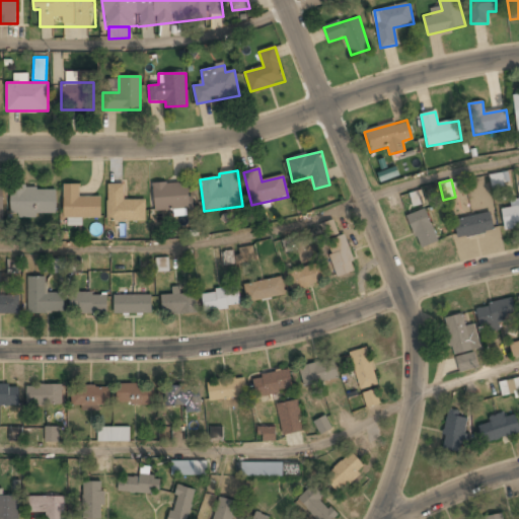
[(193,209),(193,182),(154,184),(155,211),(193,209)]
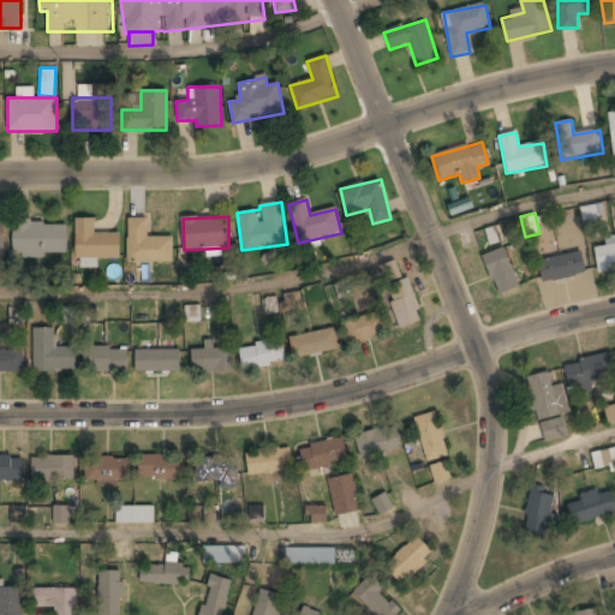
[(147,218),(127,218),(127,262),(173,262),(172,238),(147,238),(147,218)]
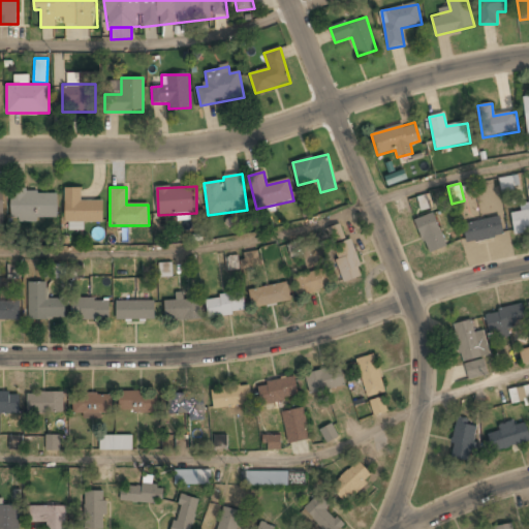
[(103,200),(81,200),(81,188),(64,188),(65,223),(103,222),(103,200)]
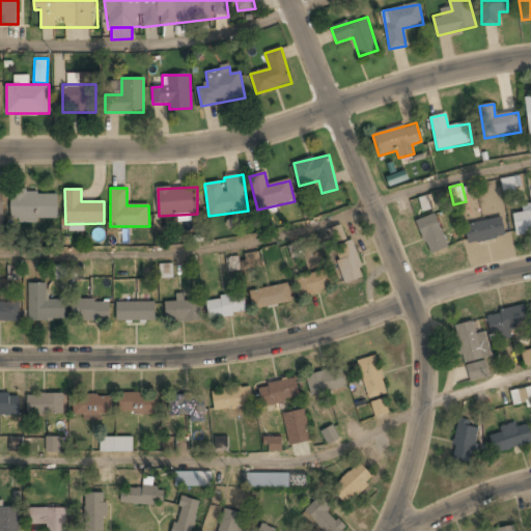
[(57,192),(11,192),(11,221),(57,221),(57,192)]
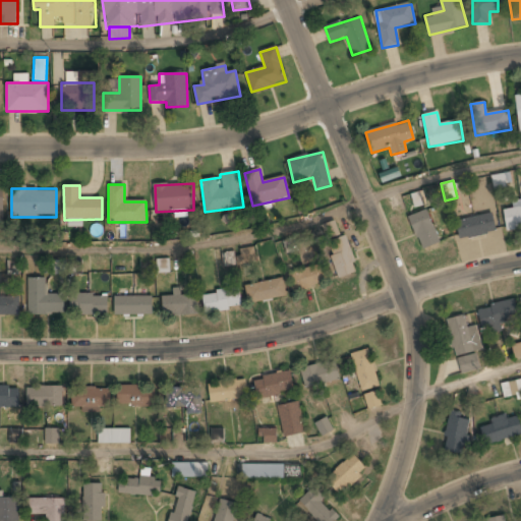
[(417,206),(423,204),(421,196),(415,198),(417,206)]
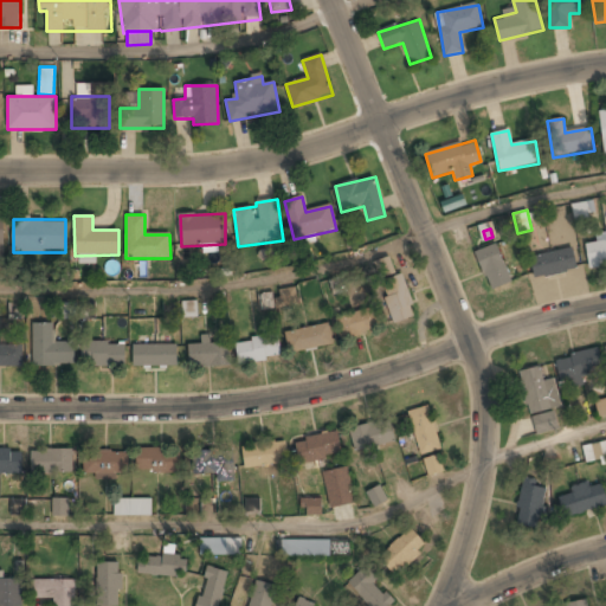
[(605,242),(586,245),(590,271),(605,268),(605,230),(605,231),(605,242)]
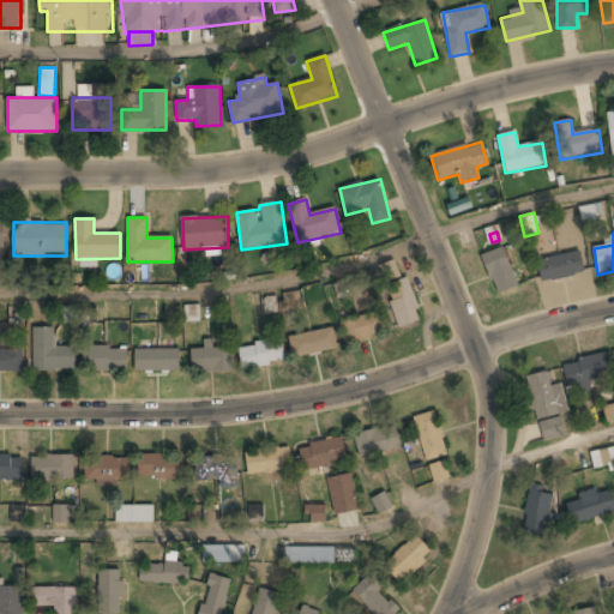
[(482,256),(495,294),(517,288),(505,248),(482,256)]
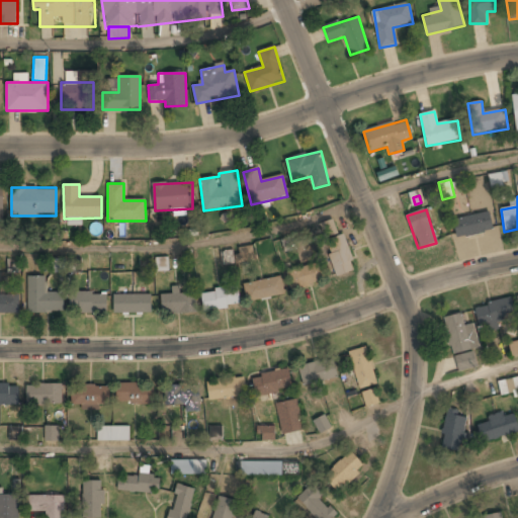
[(493,231),(489,212),(453,221),(457,240),(493,231)]
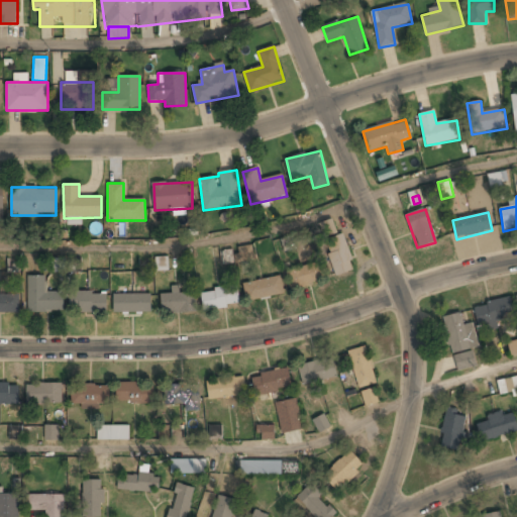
[(333,234),(334,223),(324,222),(323,233),(333,234)]
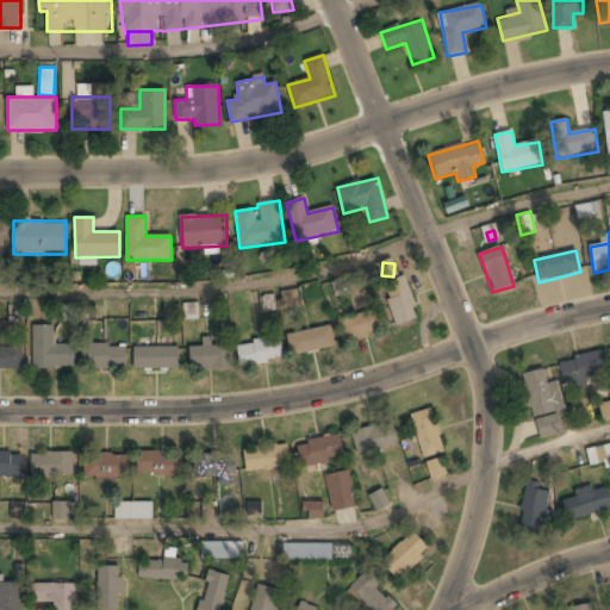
[(384,282),(394,325),(418,319),(408,277),(384,282)]
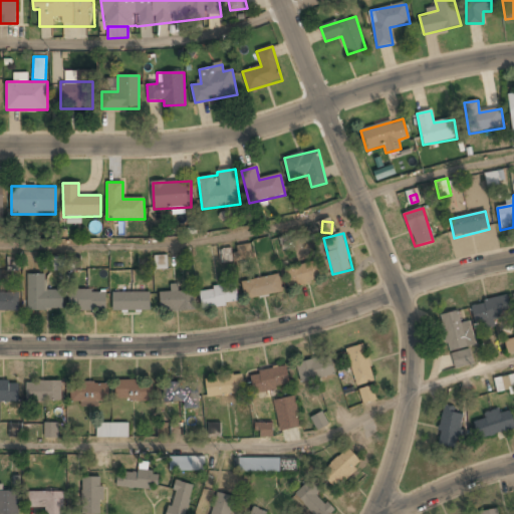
[(155,255),(155,269),(168,269),(167,255),(155,255)]
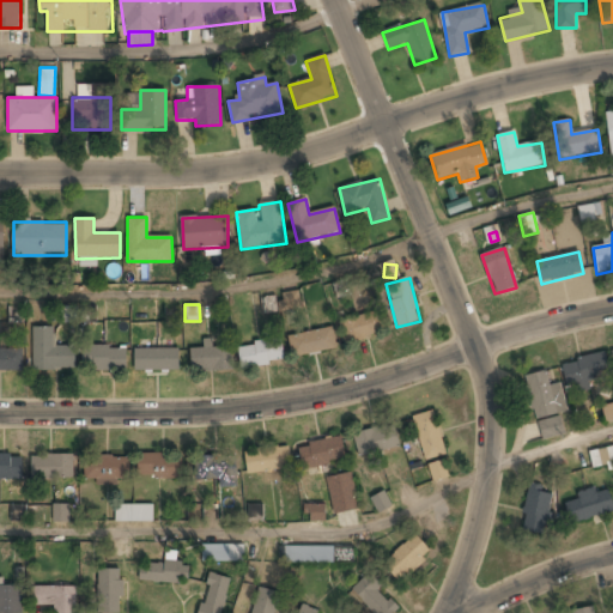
[(339,322),(346,345),(386,332),(378,310),(339,322)]
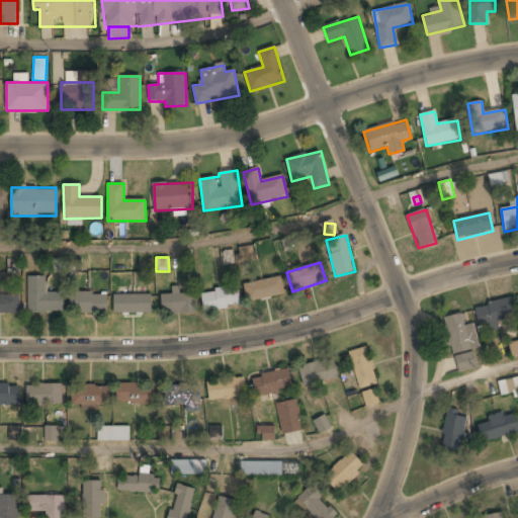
[(244,286),(249,304),(285,292),(280,275),(244,286)]
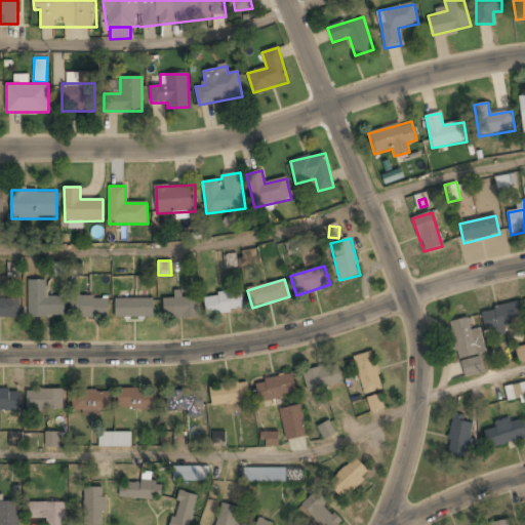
[(46,280),(29,280),(29,317),(65,317),(65,296),(46,296),(46,280)]
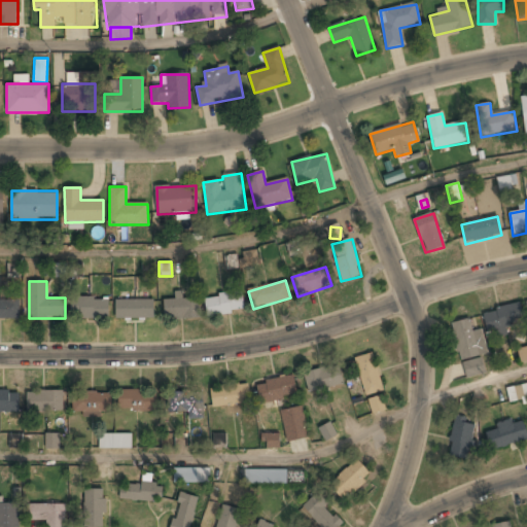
[(205,295),(205,314),(242,314),(242,295),(205,295)]
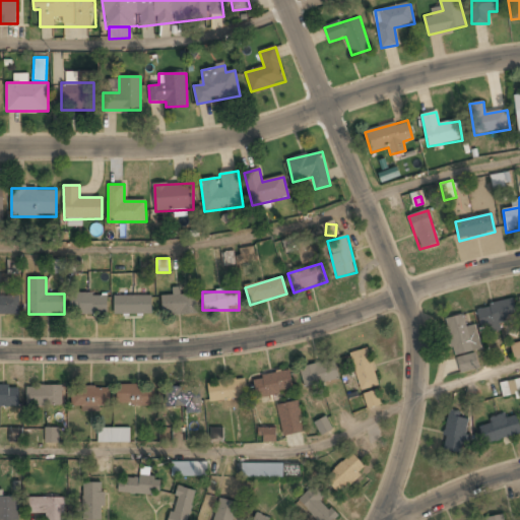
[(107,314),(107,294),(70,294),(70,314),(107,314)]
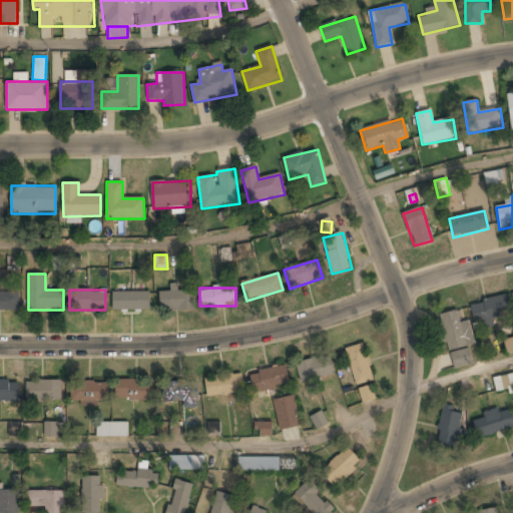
[(0,311),(20,311),(20,292),(0,292),(0,311)]
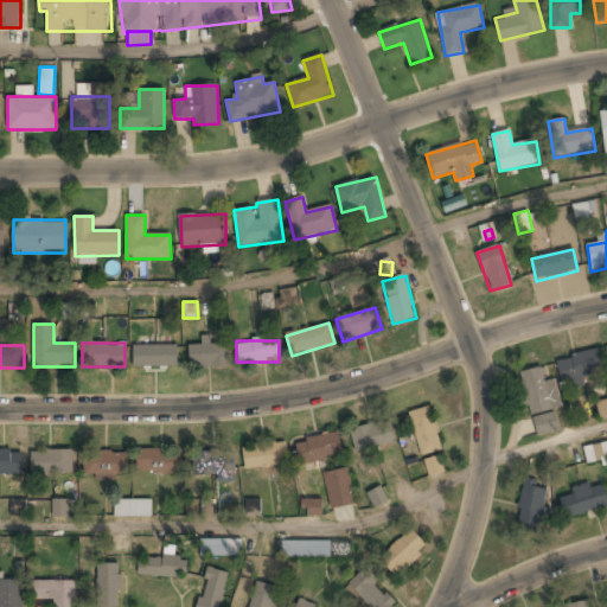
[(134,366),(177,366),(177,345),(134,345),(134,366)]
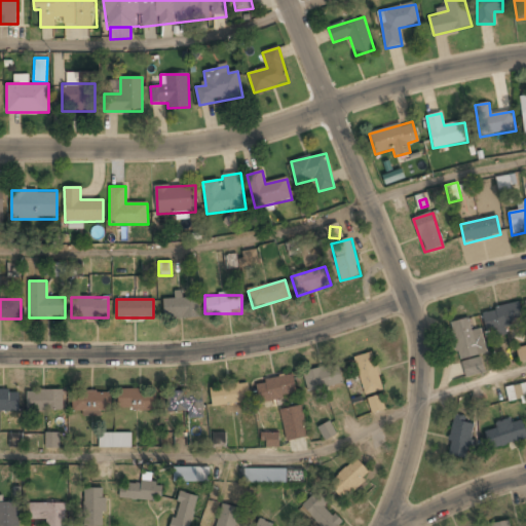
[(198,299),(163,299),(163,317),(198,317),(198,299)]
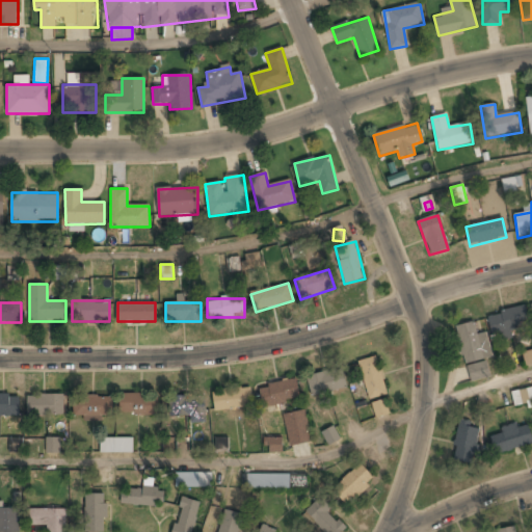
[(488,313),(491,335),(529,330),(527,308),(488,313)]
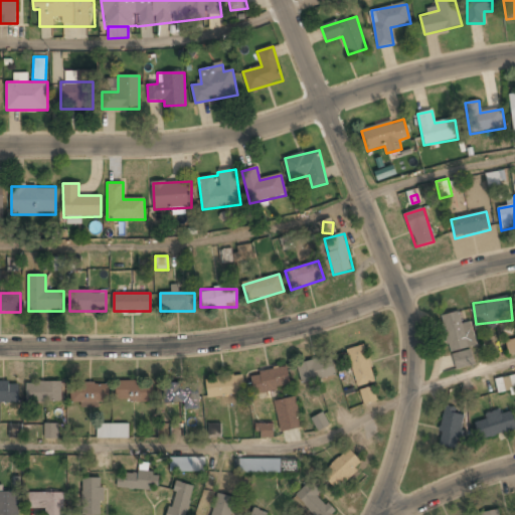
[(477,346),(472,322),(462,324),(460,312),(443,316),(454,369),(474,365),(470,348),(477,346)]
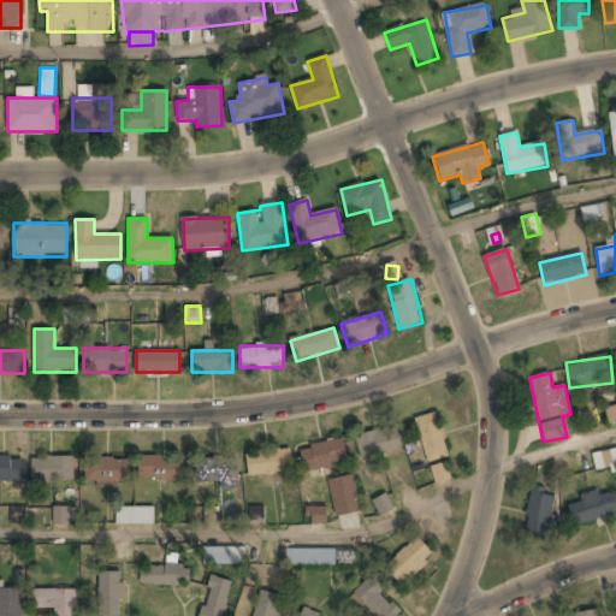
[(615,406),(604,410),(609,424),(615,421),(615,406)]
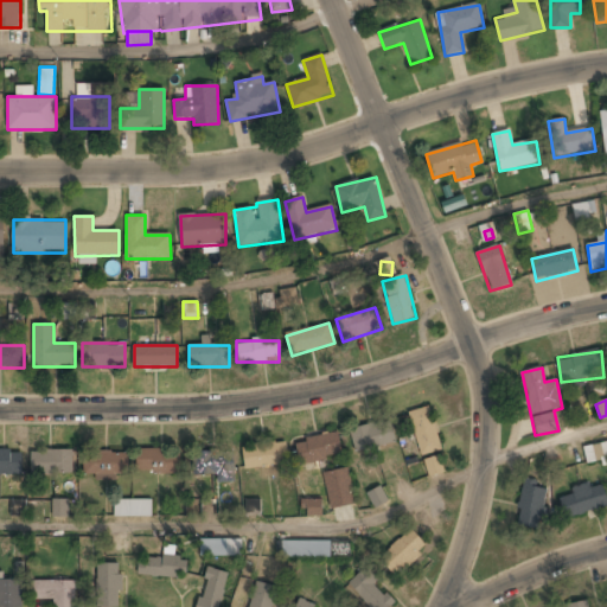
[(408,411),(421,457),(443,449),(430,406),(408,411)]
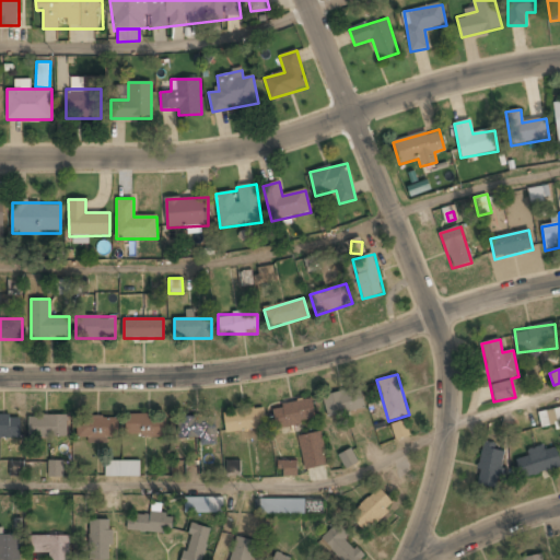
[(328,418),(365,407),(359,386),(323,397),(328,418)]
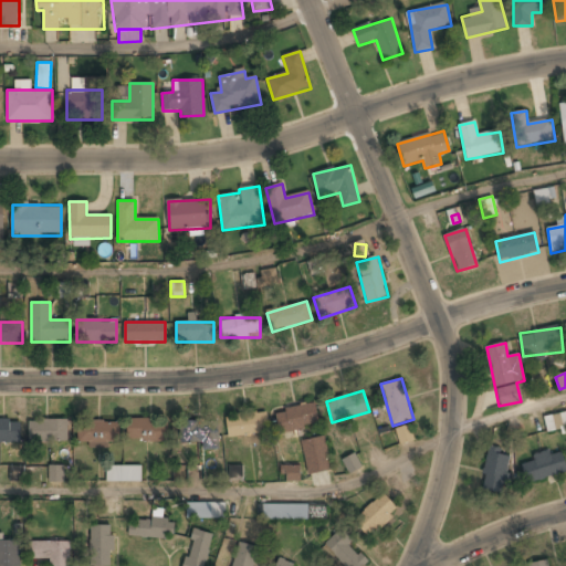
[(316,404),(274,411),(279,435),(321,426),(316,404)]
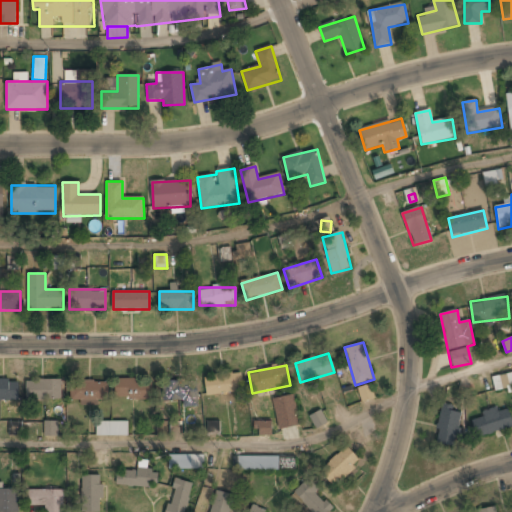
[(511,372),(492,377),(495,390),(511,386),(511,372)]
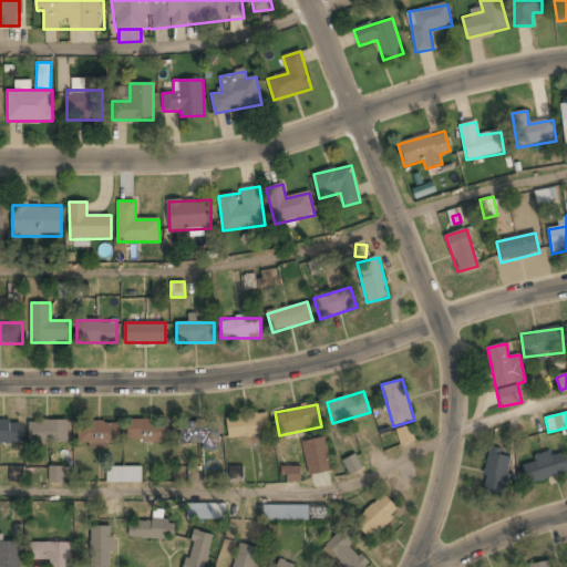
[(266,414),(227,415),(228,437),(267,436),(266,414)]
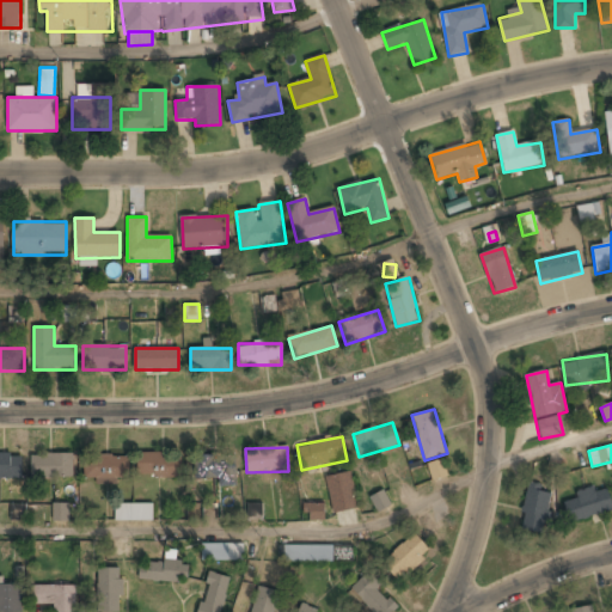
[(31,453),(31,478),(73,478),(73,453),(31,453)]
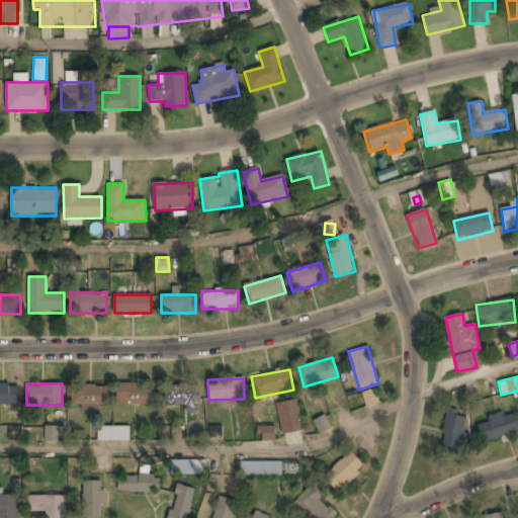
[(200,412),(199,383),(163,385),(164,406),(185,405),(185,412),(200,412)]
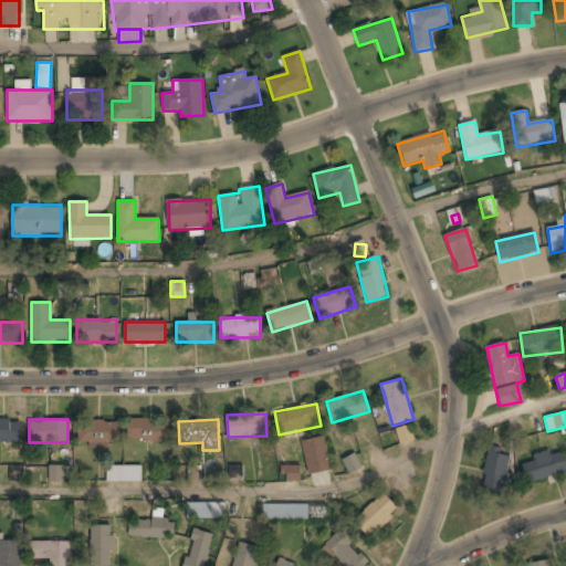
[(0,442),(20,442),(20,420),(0,420),(0,442)]
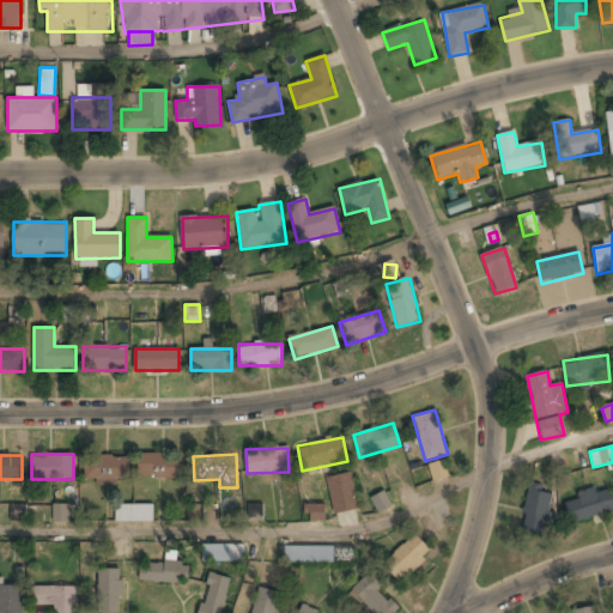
[(182,478),(182,455),(138,455),(138,478),(182,478)]
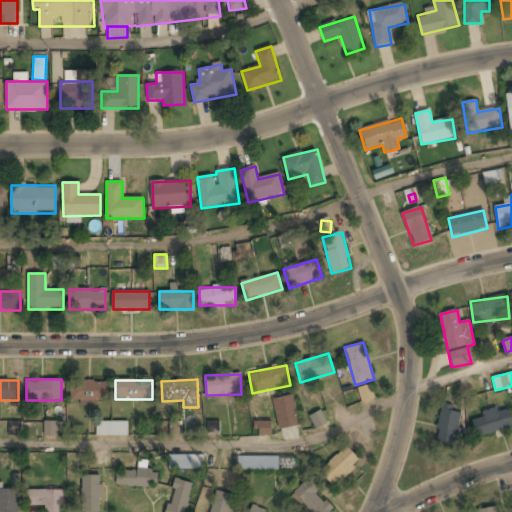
[(108,401),(108,381),(70,381),(70,401),(108,401)]
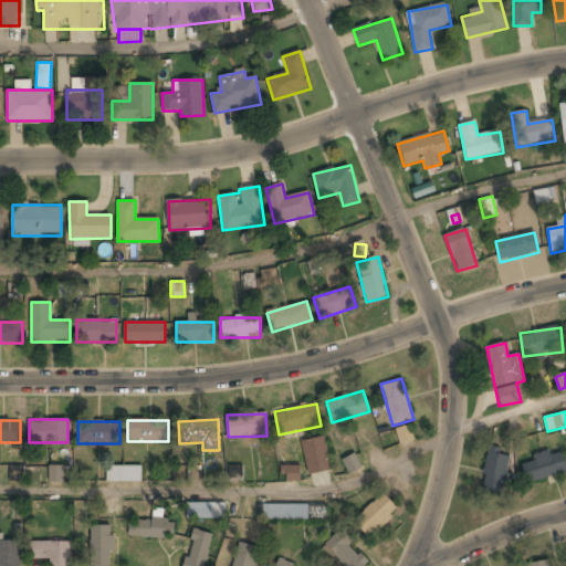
[(396,430),(400,444),(413,440),(408,426),(396,430)]
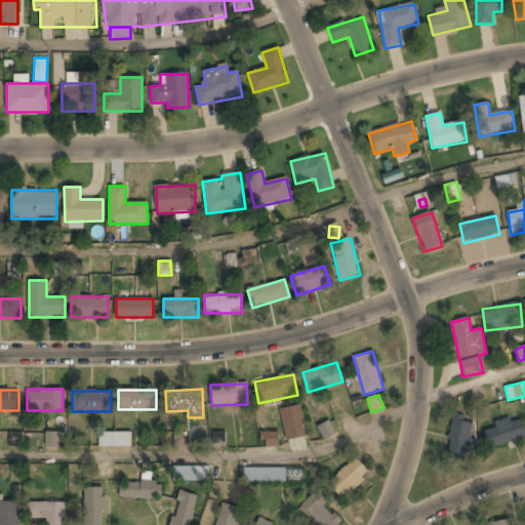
[(285,441),(308,436),(301,405),(279,409),(285,441)]
